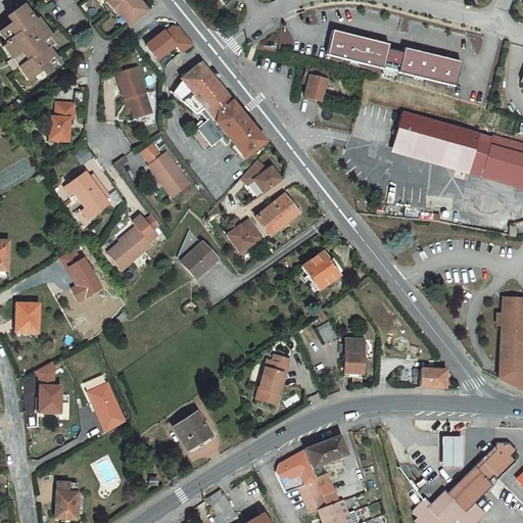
[(108,0),(106,2),(117,15),(121,13),(130,26),(136,20),(134,17),(147,5),(143,0),(108,0)]
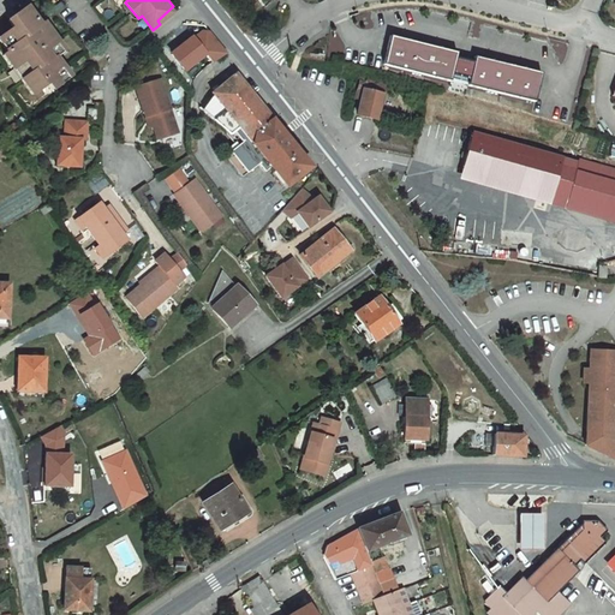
[(173,6),(157,21),(160,24),(177,10),(173,6)]
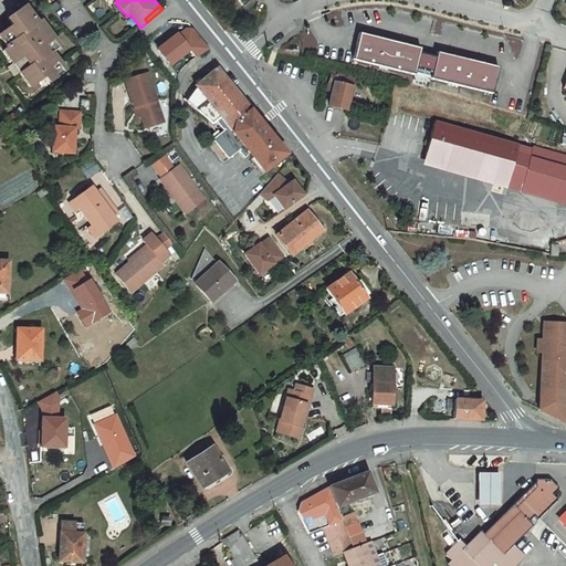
[(49,44),(19,9),(8,17),(12,24),(0,33),(0,34),(8,46),(4,50),(30,82),(43,71),(48,76),(64,63),(60,56),(64,53),(53,41),(49,44)]
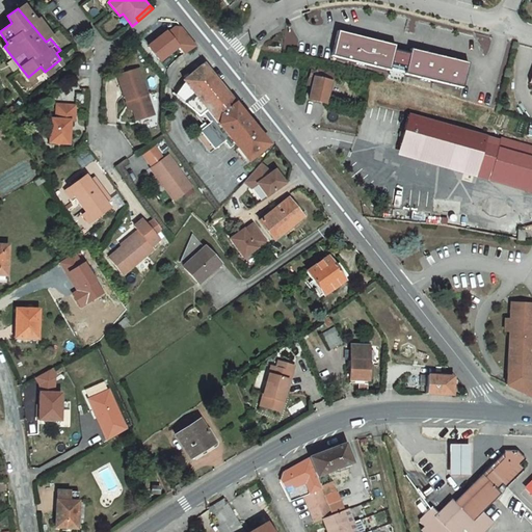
[(168,31),(150,46),(160,60),(179,46),(186,54),(197,45),(190,34),(183,26),(178,25),(169,32),(168,31)]
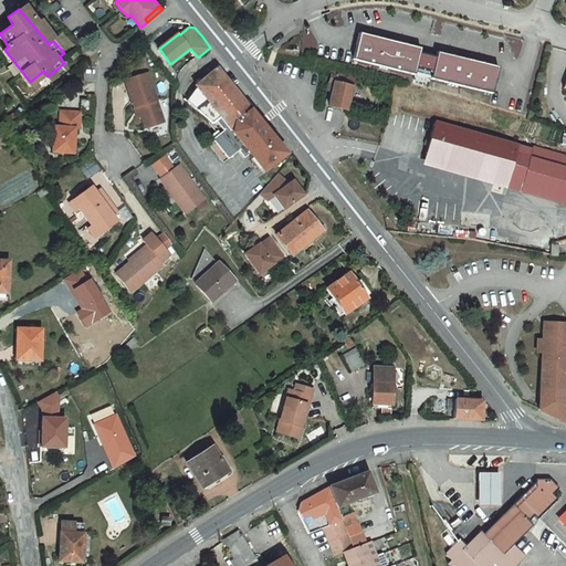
[(356,60),(418,74),(418,72),(422,53),(423,48),(406,43),(405,46),(397,44),(398,41),(363,33),(356,60)]
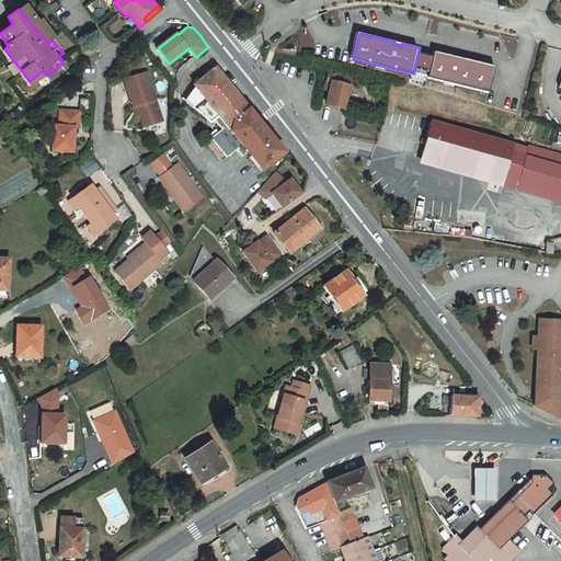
[(455,56),(436,52),(435,57),(431,75),(430,78),(491,93),(497,66),(462,58),(462,60),(454,58),(455,56)]
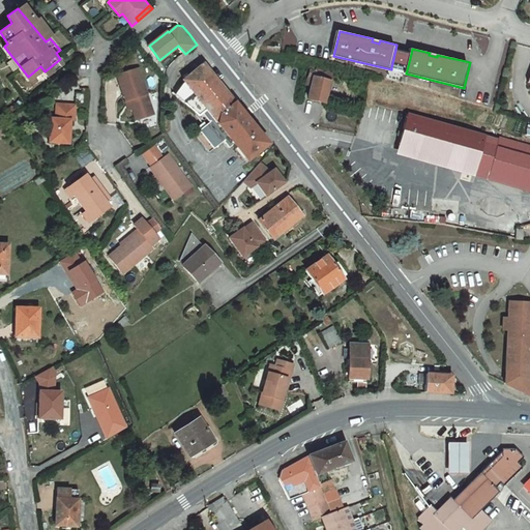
[(411,54),(395,50),(391,67),(407,70),(411,54)]
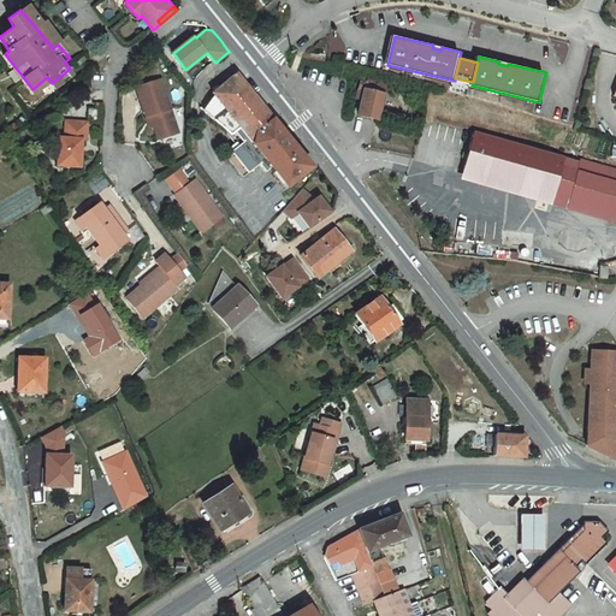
[(232,154),(231,155),(247,176),(264,164),(270,172),(276,167),(290,187),(315,167),(294,140),(277,118),(258,93),(241,72),(217,92),(218,93),(244,126),(235,134),(241,142),(230,150),(232,154)]
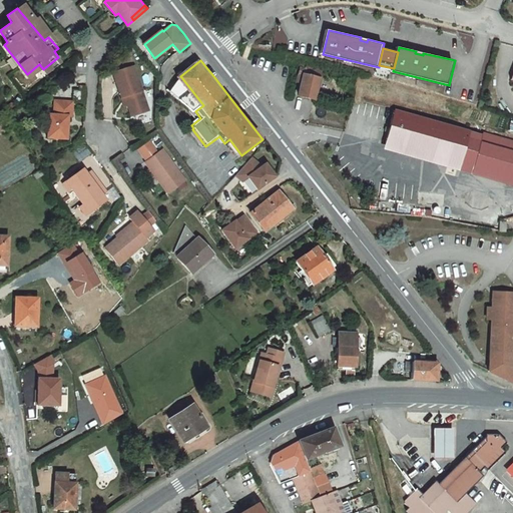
[(135,65),(115,71),(123,98),(127,96),(129,105),(133,116),(150,111),(135,65)]
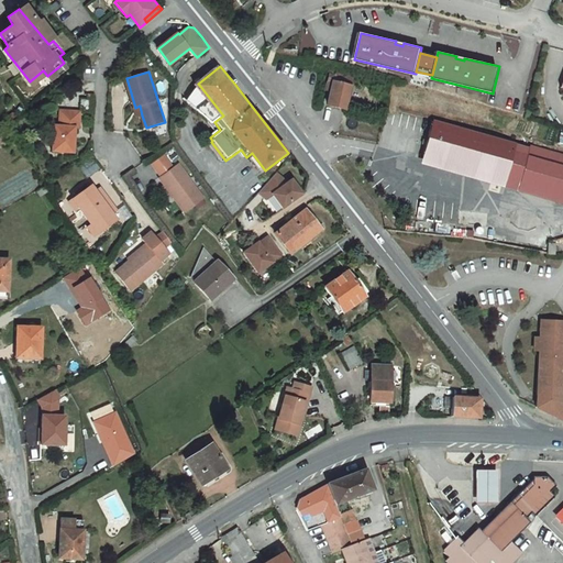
[(349,109),(357,77),(335,72),(335,76),(334,75),(333,80),(338,81),(335,91),(332,106),(349,109)]
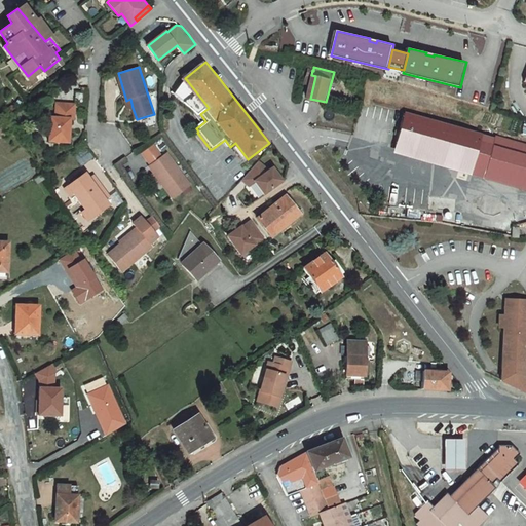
[(209,108),(186,79),(177,92),(200,114),(209,108)]
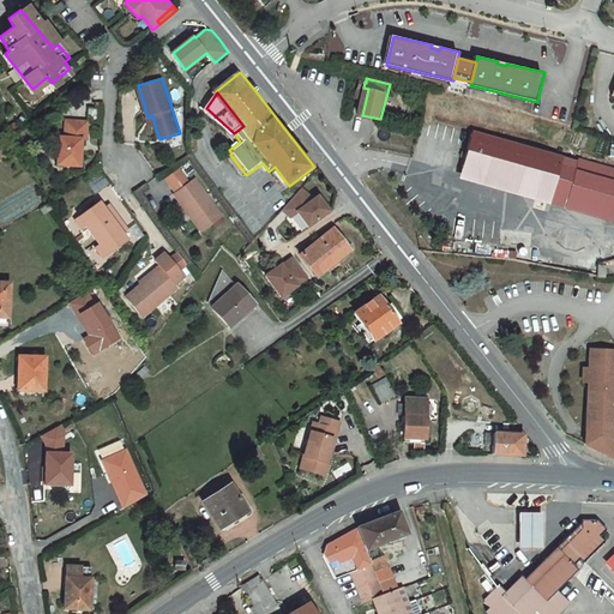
[(101,121),(101,107),(89,106),(89,121),(101,121)]
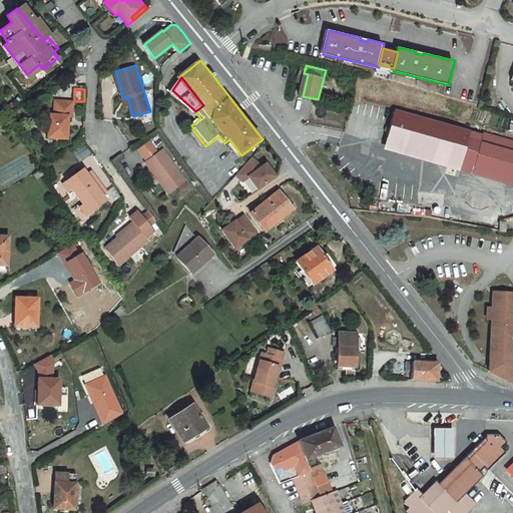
[(358,111),(361,99),(353,98),(350,110),(358,111)]
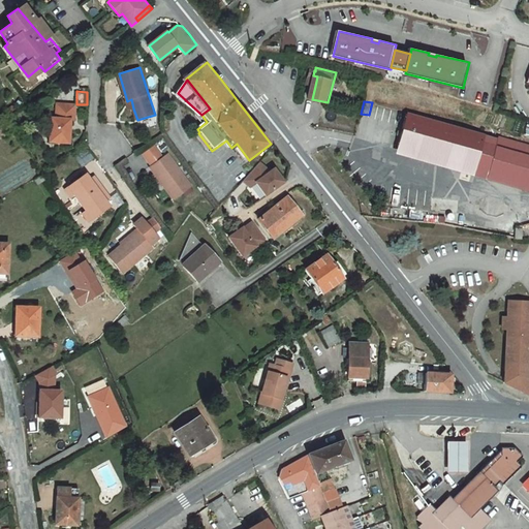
[(75,106),(57,104),(56,120),(51,119),(49,143),(68,145),(70,122),(74,122),(75,106)]
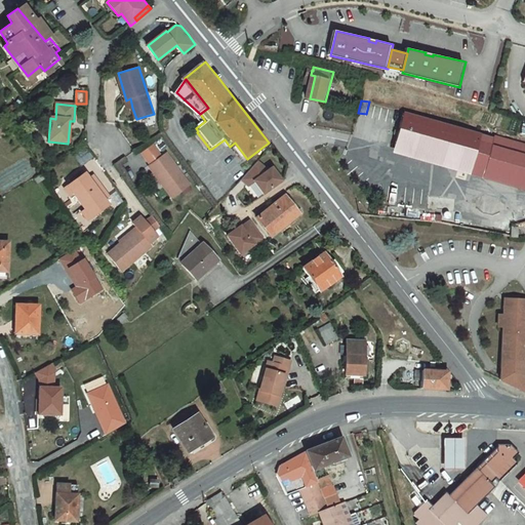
[(475,167),(484,134),(406,112),(397,145),(462,164),(461,168),(472,170),(472,167),(475,167)]
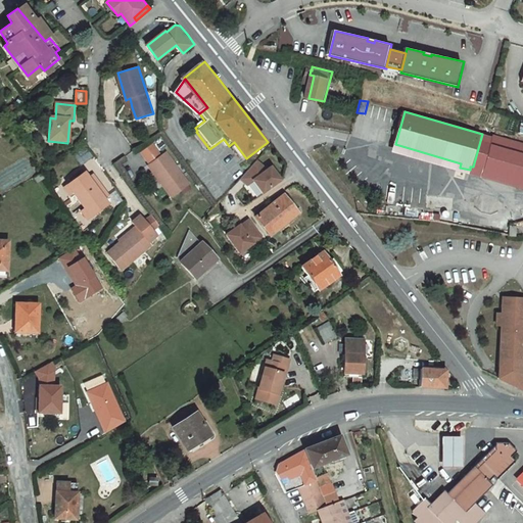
[(482,134),(473,167),(485,171),(493,144),(522,153),(522,143),(497,137),(496,139),(482,134)]
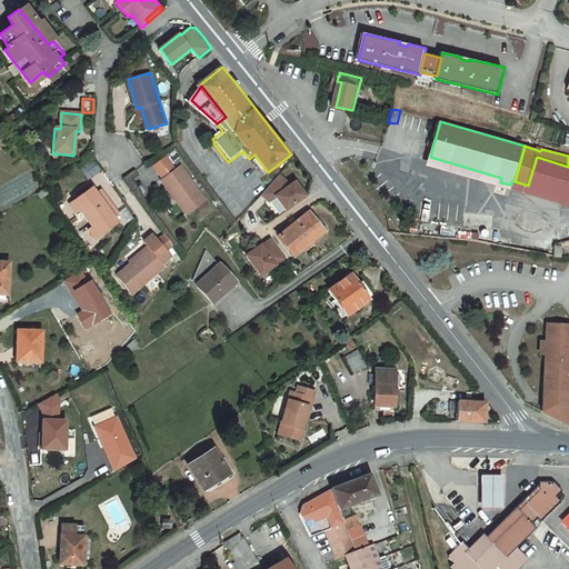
[(176,150),(169,156),(175,163),(181,158),(176,150)]
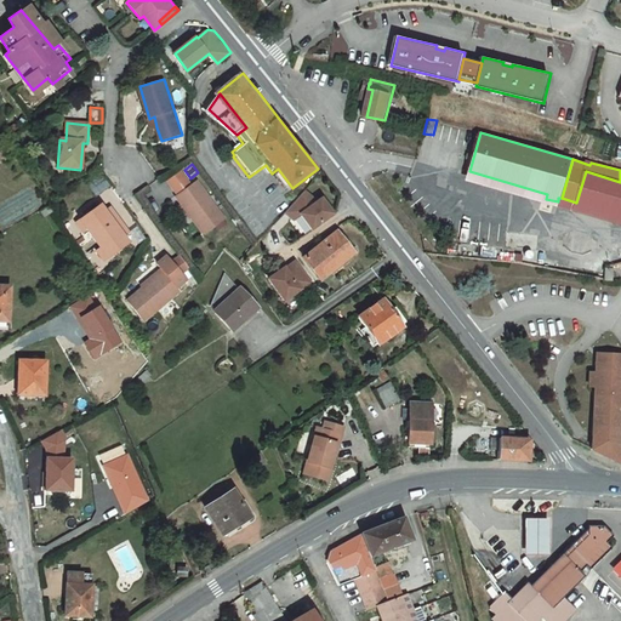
[(167,178),(171,183),(183,174),(181,169),(167,178)]
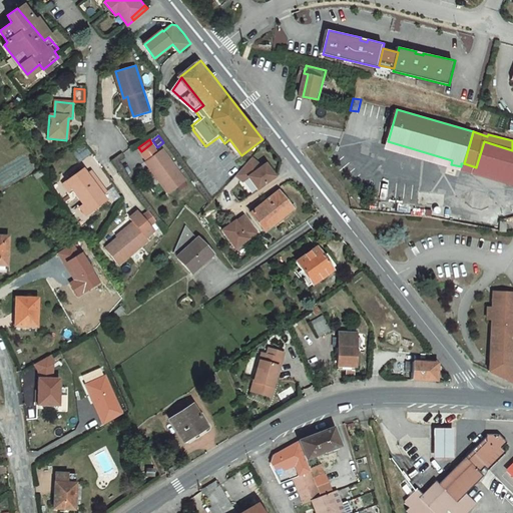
[(512,177),(512,150),(484,141),(476,167),(512,177)]
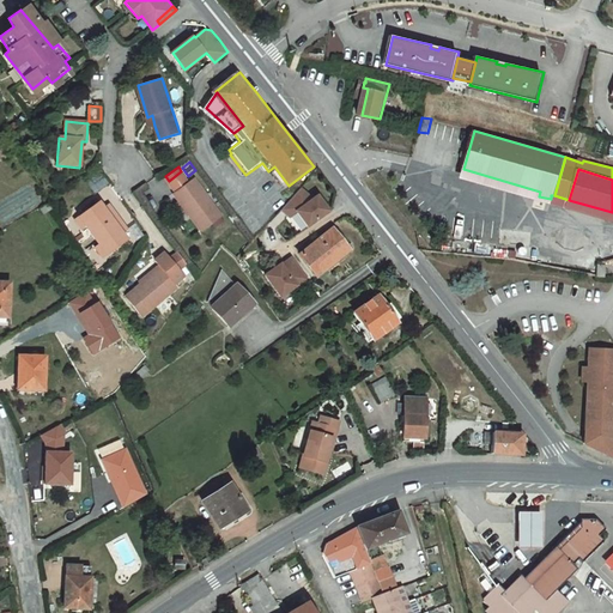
[(169,181),(176,190),(189,181),(181,171),(169,181)]
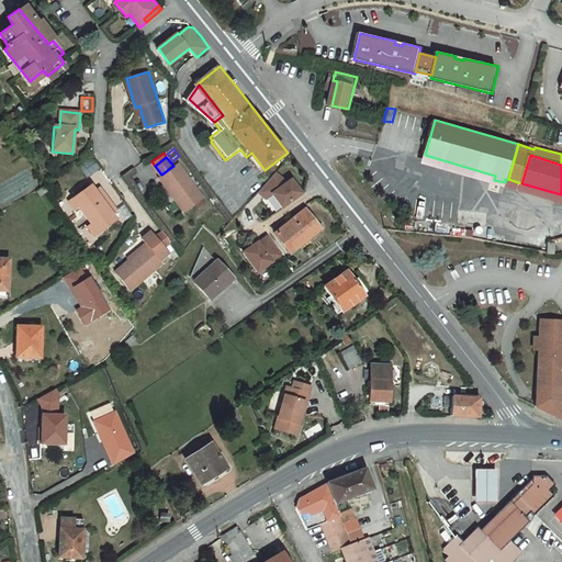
[(161,175),(159,177),(184,211),(203,197),(178,163),(173,166),(161,175)]
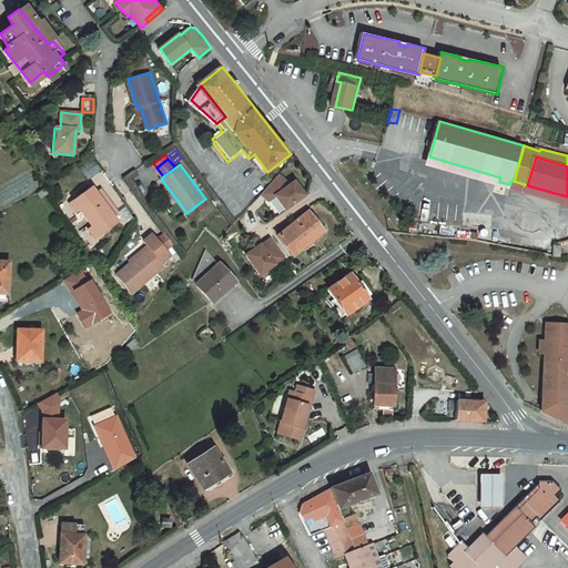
[(277,175),(259,198),(266,204),(273,200),(283,213),(302,198),(292,184),(287,188),(277,175)]
